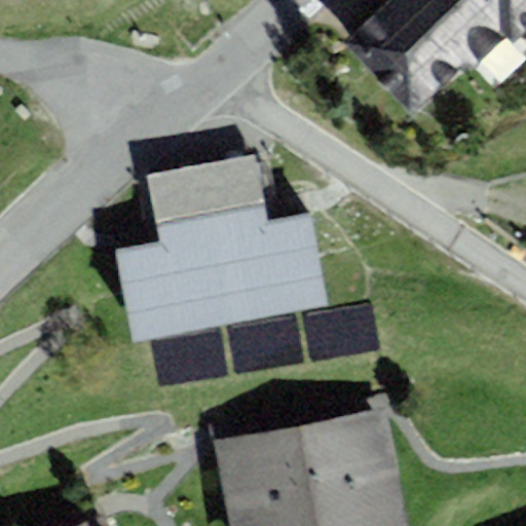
[(471,69),(505,36),(471,0),(390,0),(343,45),(411,116),(465,64),(471,69)]
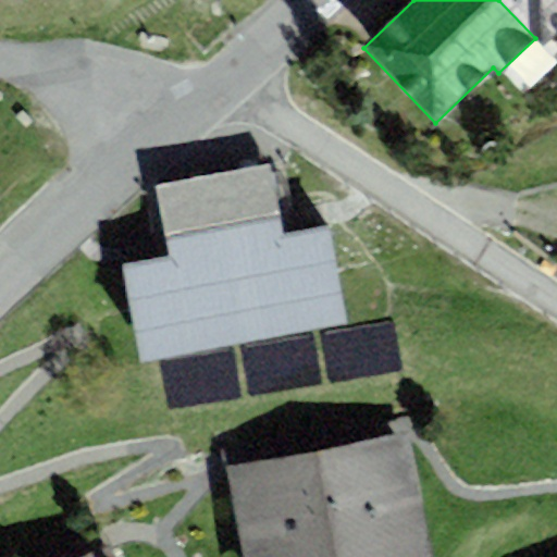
[(556,0),(498,0),(535,38),(542,45),(556,29),(556,0)]
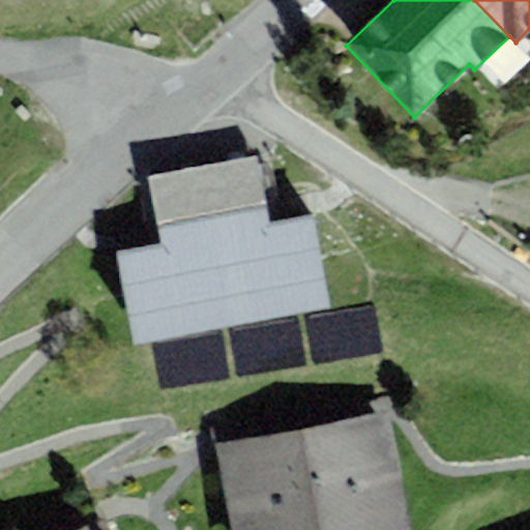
[(269,155),(203,167),(232,327),(330,310),(314,214),(270,223),(266,202),(277,200),(269,155)]
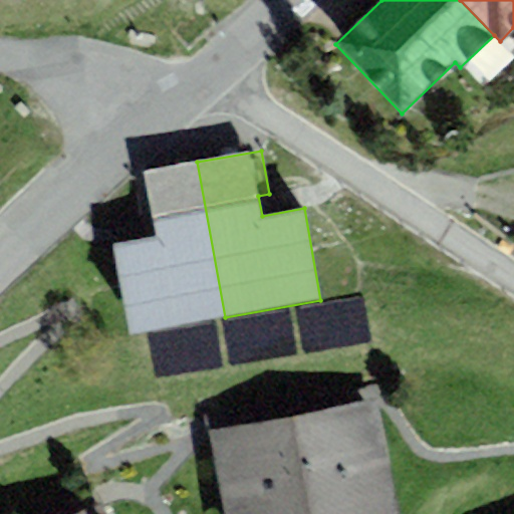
[(130,334),(225,317),(197,162),(137,173),(145,218),(152,217),(156,238),(114,246),(130,334)]
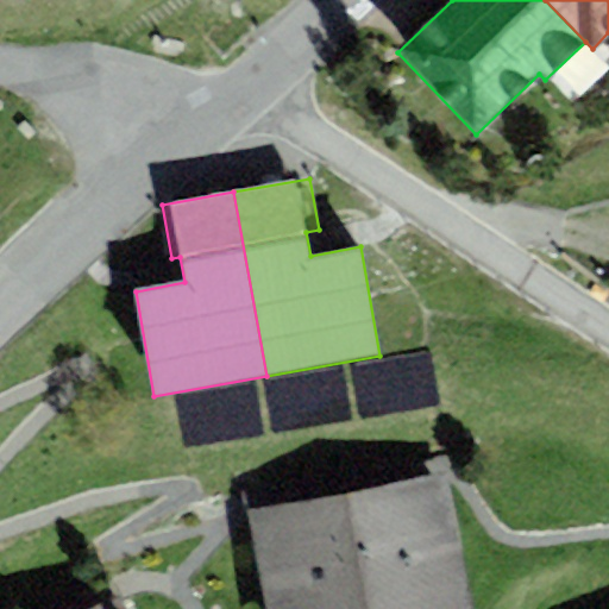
[(471,608),(447,476),(249,513),(267,608),(471,608)]
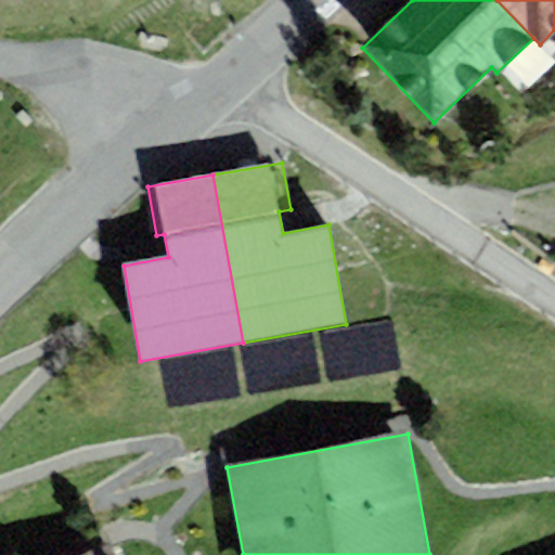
[(113,554),(108,545),(85,554),(113,554)]
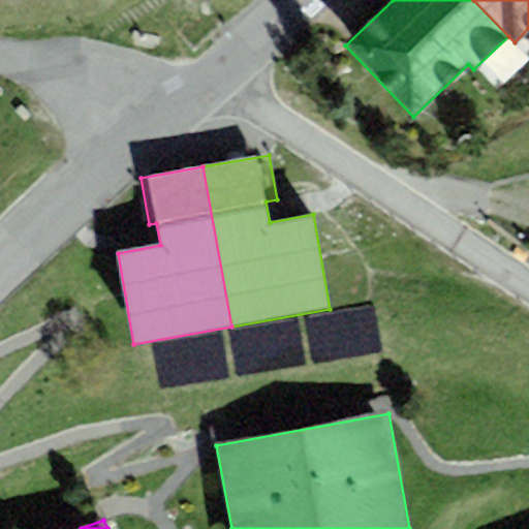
All buildings are outlined.
